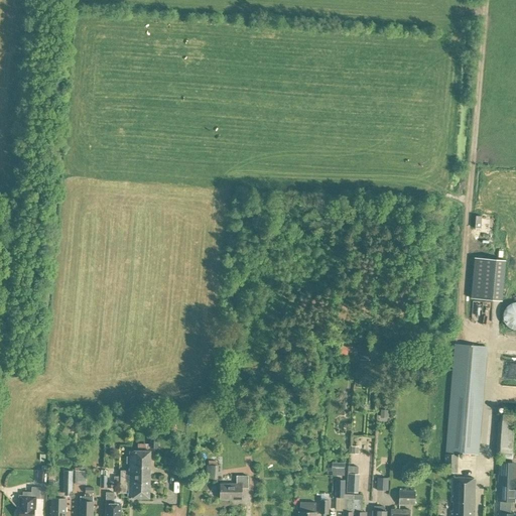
[(470,298),(501,301),(505,261),(474,258),(470,298)]
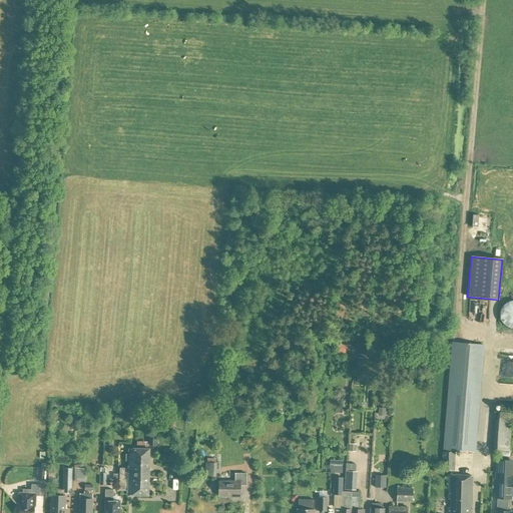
[(512,301),(501,302),(501,326),(512,326),(512,301)]
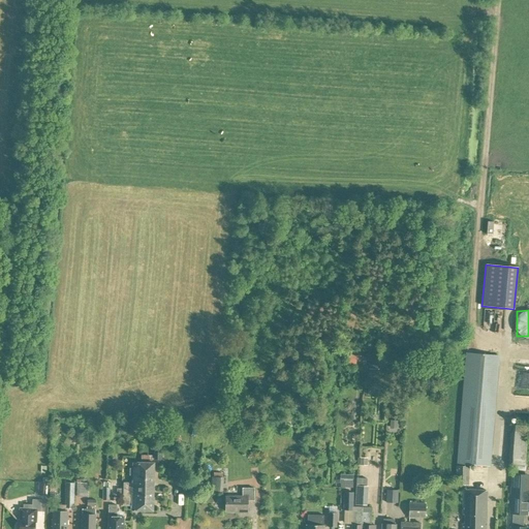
[(498,356),(466,353),(458,464),(489,466),(498,356)]
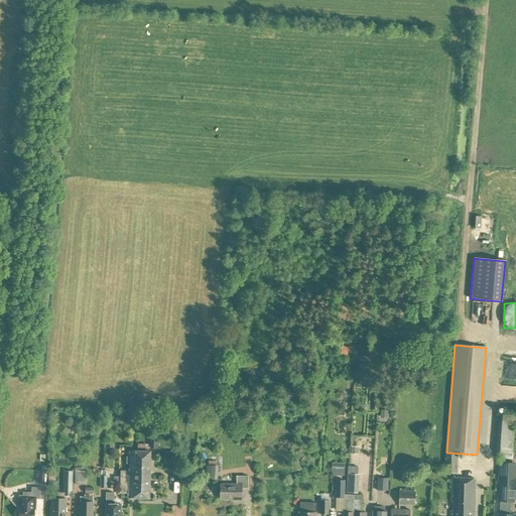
[(369,360),(360,360),(360,368),(369,368),(369,360)]
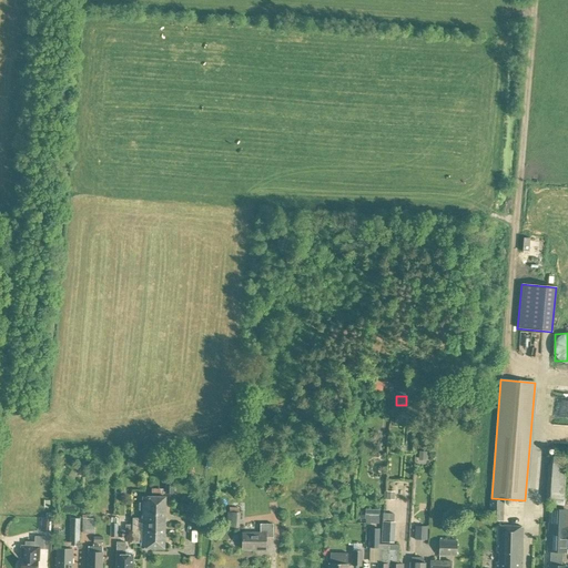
[(549,455),(547,497),(565,498),(566,456),(549,455)]
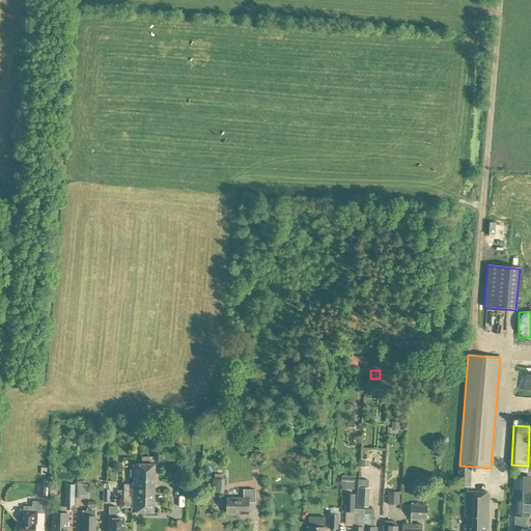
[(361,459),(360,468),(368,468),(368,459),(361,459)]
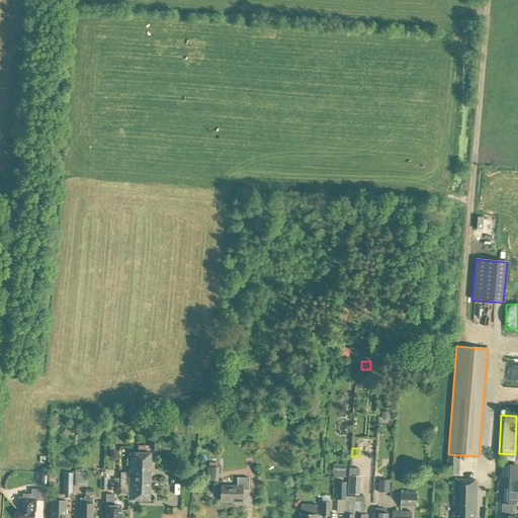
[(128,500),(150,501),(151,453),(130,452),(130,459),(126,458),(126,465),(130,465),(130,473),(121,472),(120,495),(128,496),(128,500)]
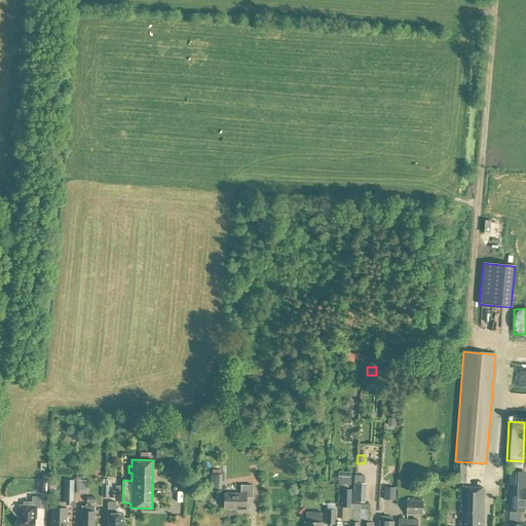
[(453,482),(465,483),(466,463),(453,463),(453,482)]
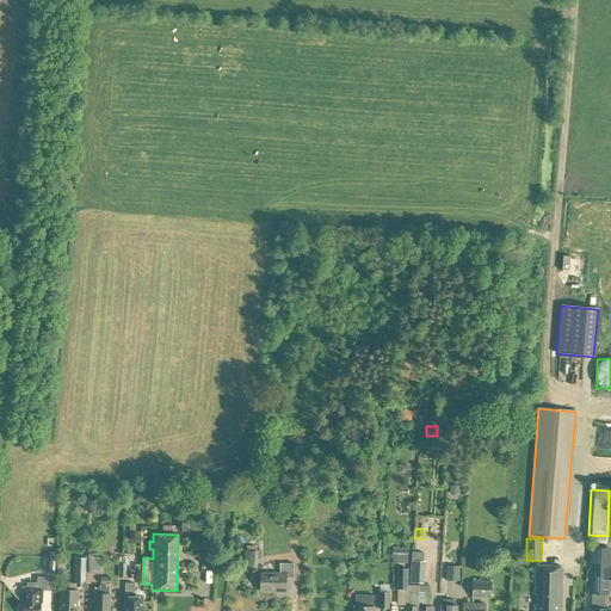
[(592,593),(592,609),(590,609),(590,610),(610,610),(610,609),(604,609),(605,593),(606,593),(606,590),(610,588),(610,580),(606,581),(606,576),(608,576),(609,569),(608,569),(608,549),(591,548),(590,593),(592,593)]
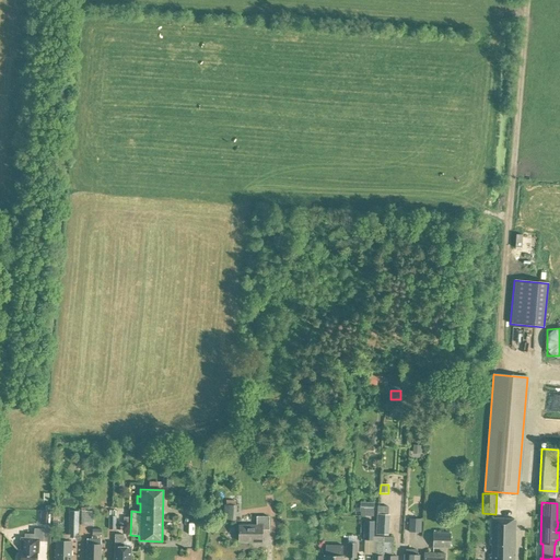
[(360,515),(373,516),(373,503),(361,503),(360,515)]
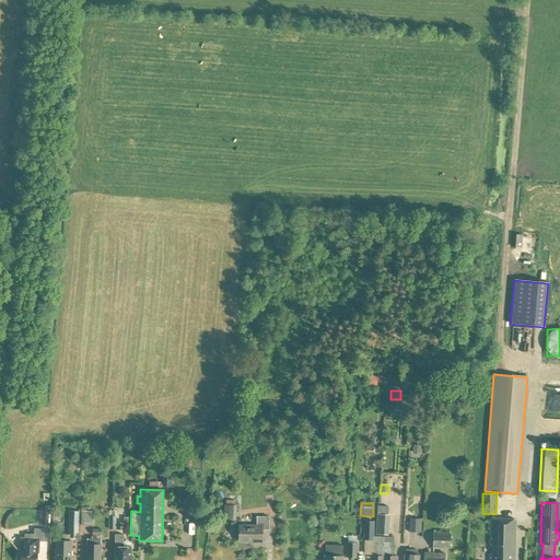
[(42,524),(50,525),(51,506),(46,505),(45,510),(43,510),(42,524)]
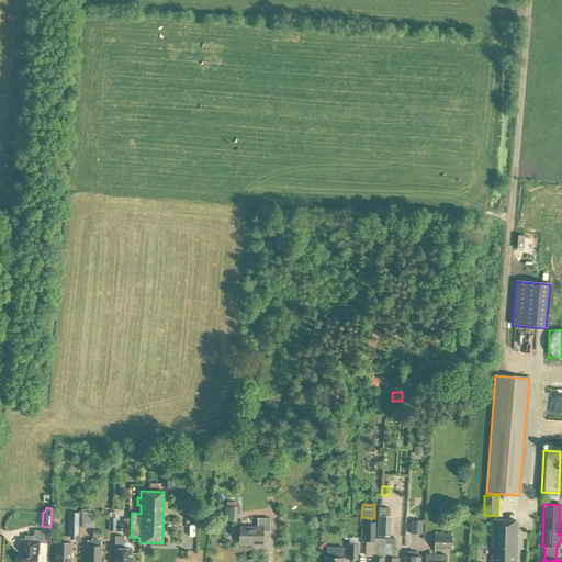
[(224,521),(237,523),(238,507),(225,507),(224,521)]
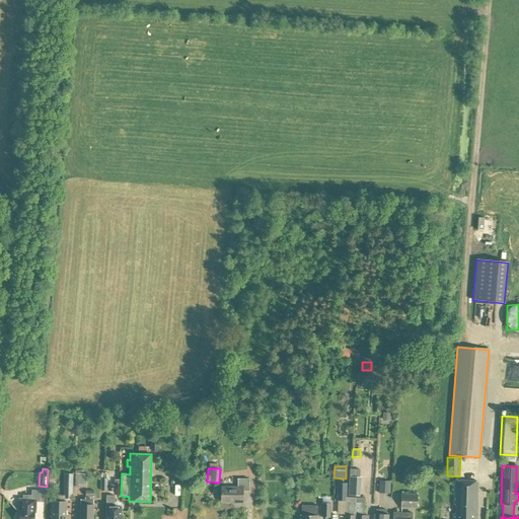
[(75,487),(86,487),(86,469),(75,469),(75,487)]
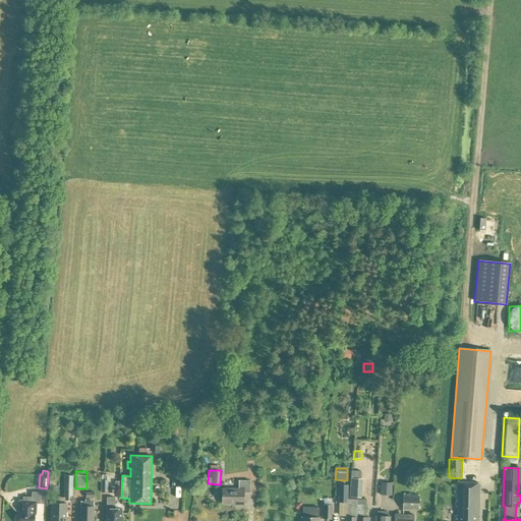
[(350,498),(361,499),(362,479),(361,479),(362,471),(352,471),(350,498)]
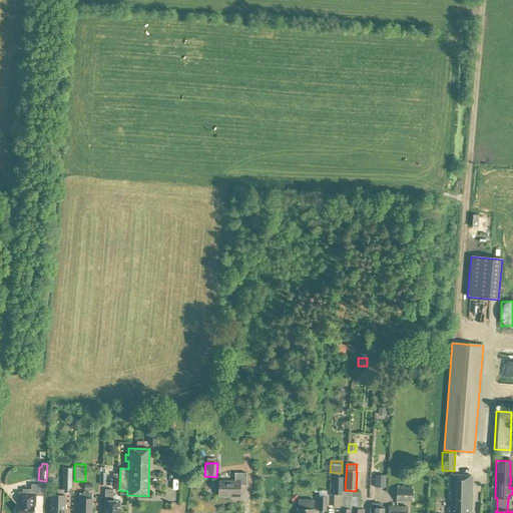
[(71,493),(71,469),(63,469),(63,490),(57,490),(57,496),(51,495),(51,504),(50,505),(49,510),(51,511),(50,512),(64,512),(65,493),(71,493)]
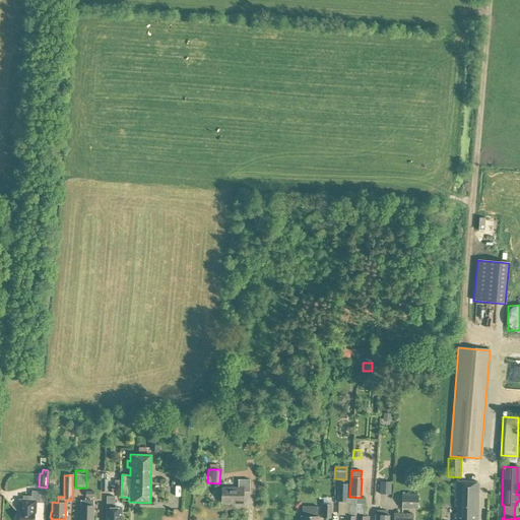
[(243,504),(243,493),(250,493),(250,480),(239,480),(239,489),(221,489),(221,503),(235,503),(235,504),(243,504)]
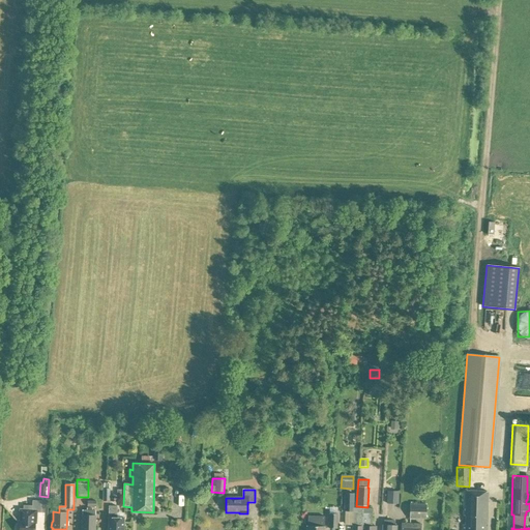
[(386,504),(399,504),(399,492),(387,491),(386,504)]
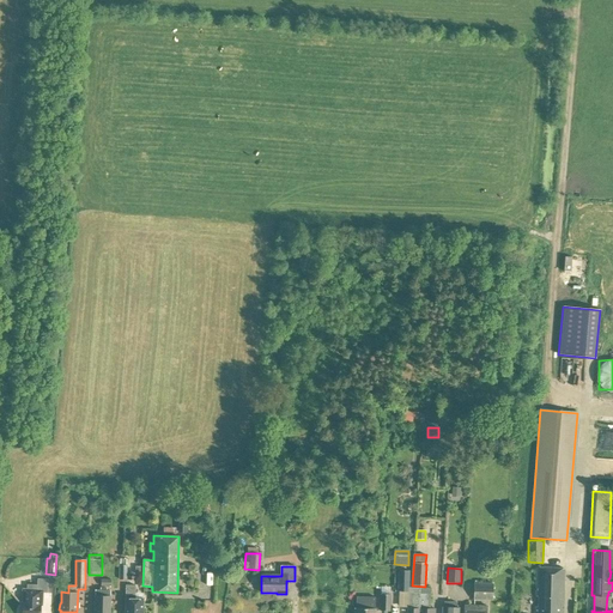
[(562,612),(564,569),(536,568),(534,612),(562,612)]
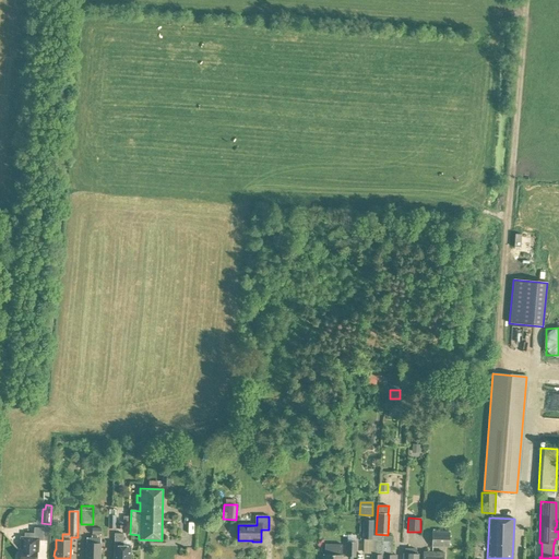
[(381,558),(382,536),(372,536),(372,521),(364,521),(363,538),(372,538),(372,555),(371,555),(371,558),(381,558)]
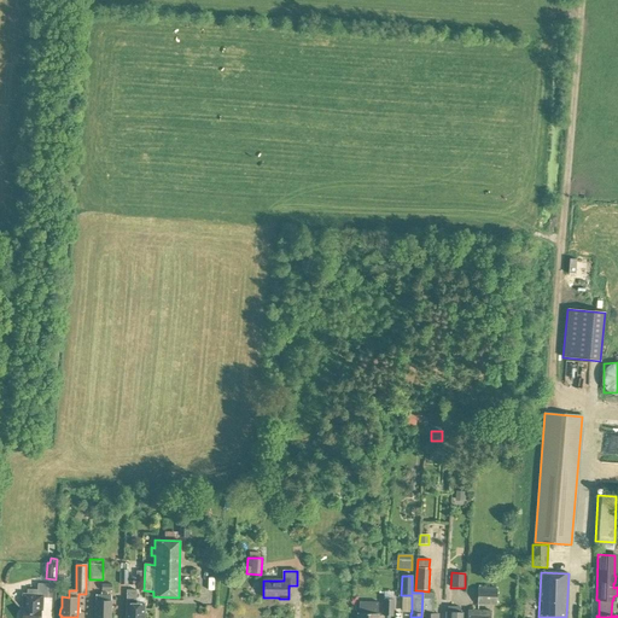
[(23,610),(23,612),(21,612),(21,614),(19,617),(40,617),(41,611),(42,611),(44,598),(52,598),(53,584),(38,583),(38,589),(28,589),(27,594),(22,593),(22,610),(23,610)]
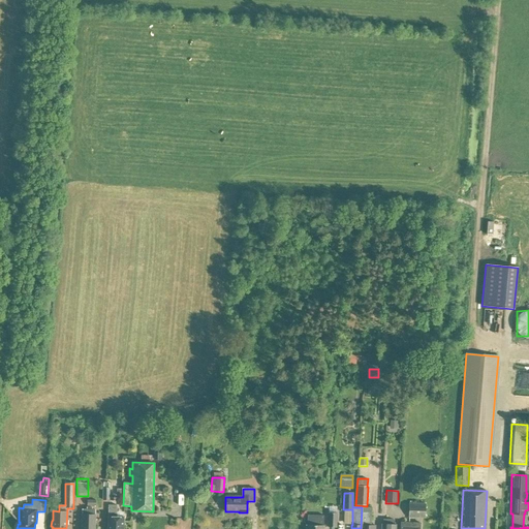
[(425,518),(426,503),(409,503),(408,517),(425,518)]
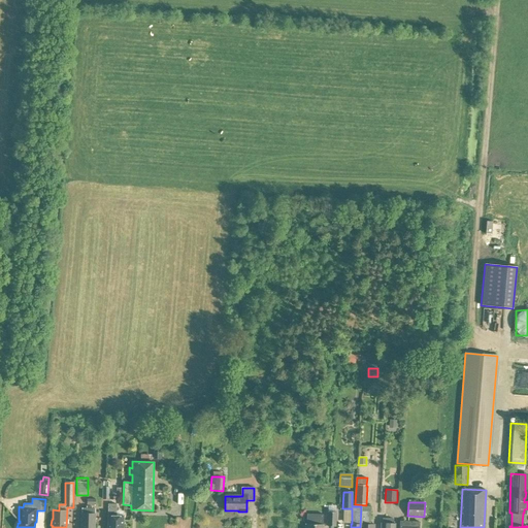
[(123,527),(124,517),(116,516),(117,504),(108,504),(108,516),(107,527),(123,527)]
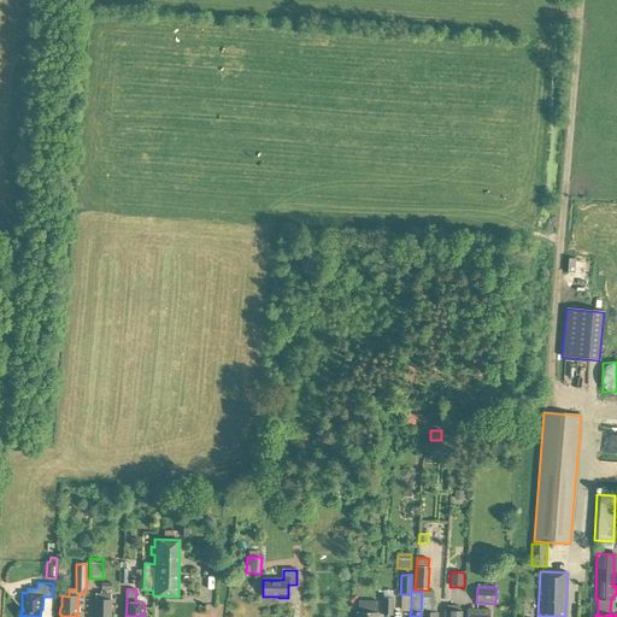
[(95,594),(95,600),(94,616),(110,616),(111,600),(111,595),(107,595),(107,594),(107,593),(101,592),(101,594),(95,594)]
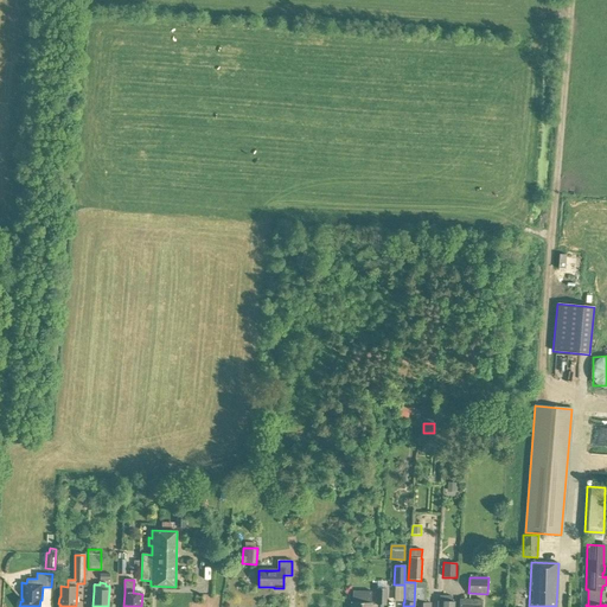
[(415,582),(414,606),(430,606),(430,604),(426,604),(426,582),(415,582)]
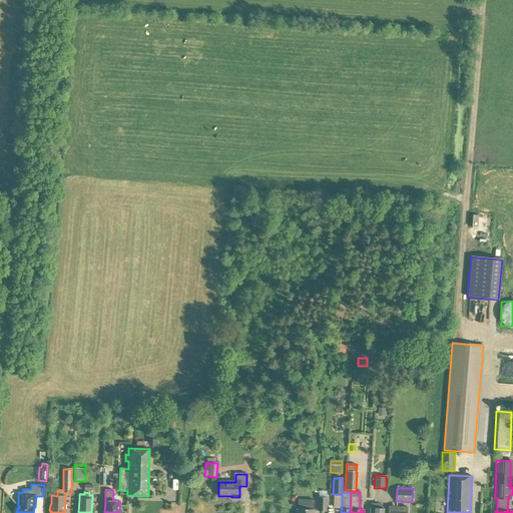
[(326,511),(327,497),(319,497),(318,511),(326,511)]
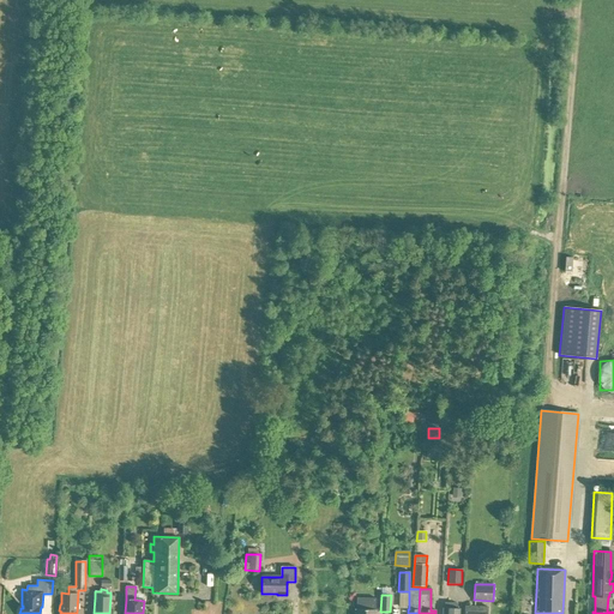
[(355,613),(374,613),(375,611),(374,611),(375,599),(356,597),(356,609),(355,609),(355,613)]
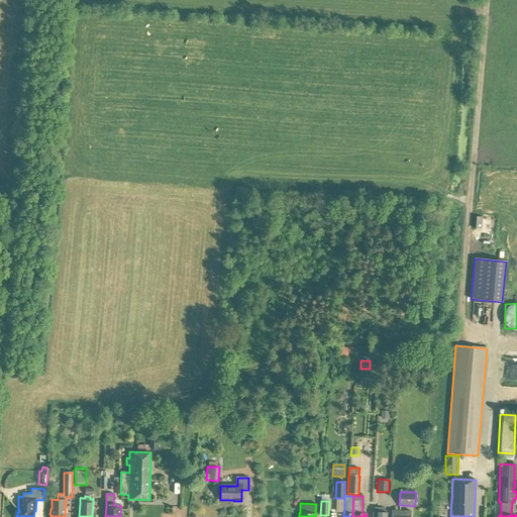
[(375,507),(375,512),(373,512),(372,516),(387,516),(387,513),(385,512),(385,508),(375,507)]
